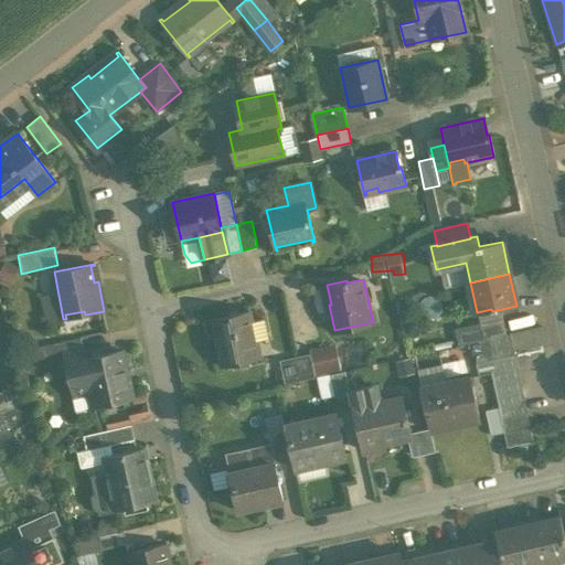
[(249,311),(212,319),(222,365),(259,358),(249,311)]
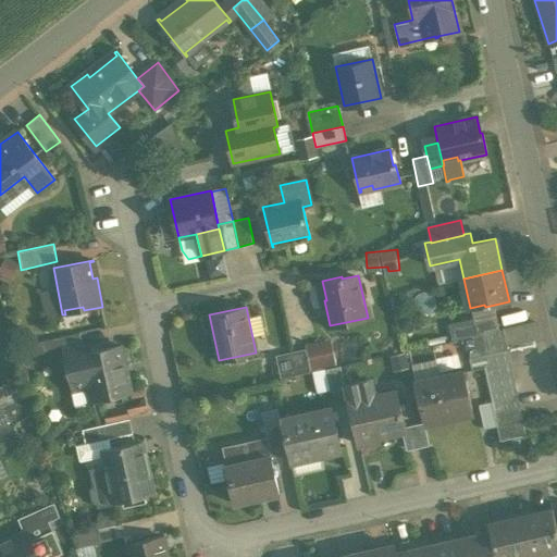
[(496,316),(473,320),(477,335),(499,330),(496,316)]
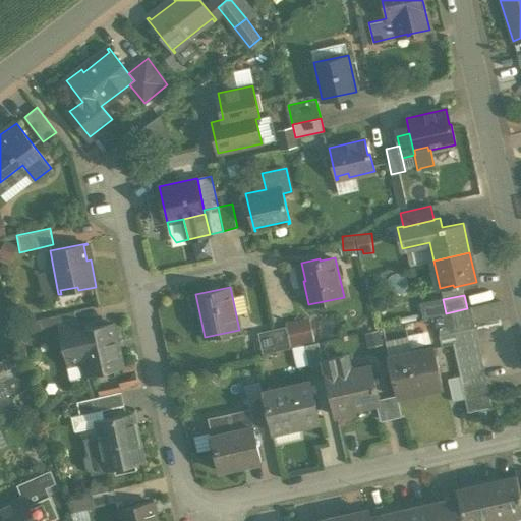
[(74,311),(40,319),(43,333),(60,330),(77,326),(74,311)]
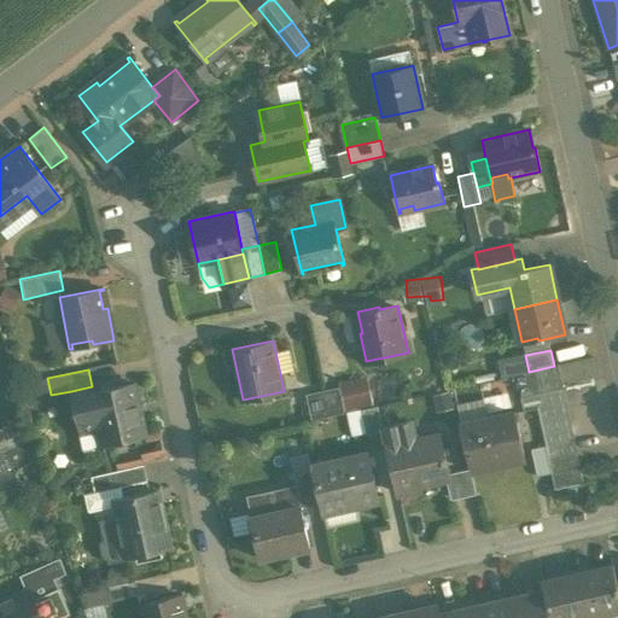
[(93,392),(89,394),(89,395),(95,394),(99,413),(95,414),(98,423),(103,445),(145,436),(134,383),(93,392)]
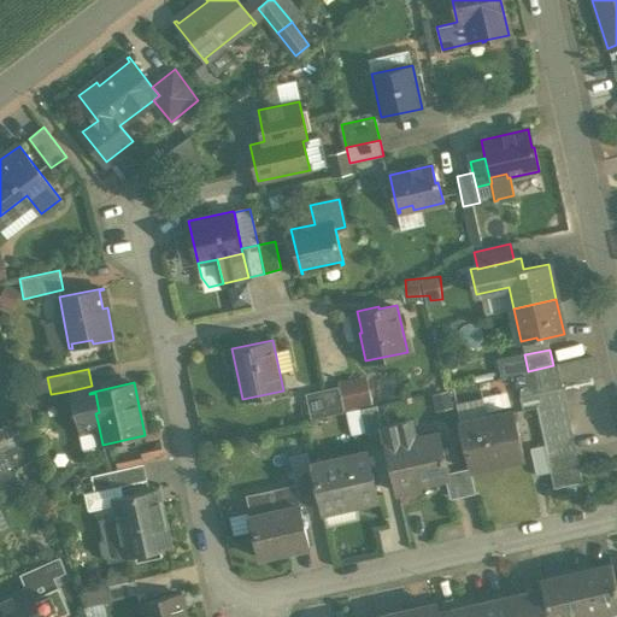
[(92,386),(71,391),(72,397),(89,393),(93,392),(92,386)]
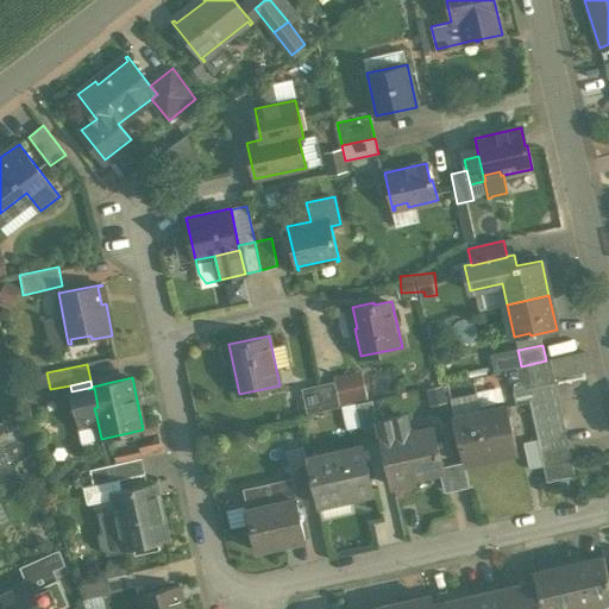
[(333,382),(318,385),(324,410),(339,407),(333,382)]
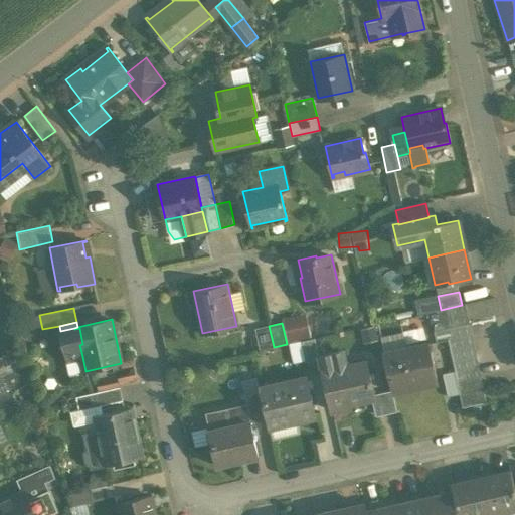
[(469,323),(445,329),(447,339),(457,381),(481,376),(469,323)]
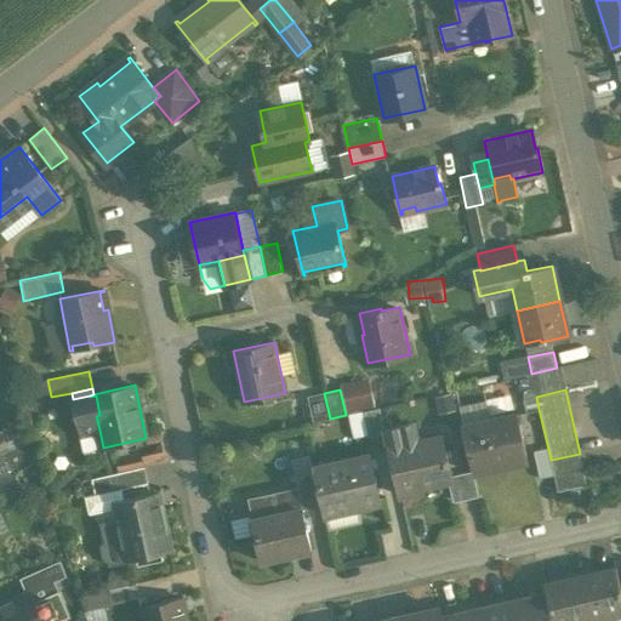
[(324,393),(306,397),(311,422),(330,419),(324,393)]
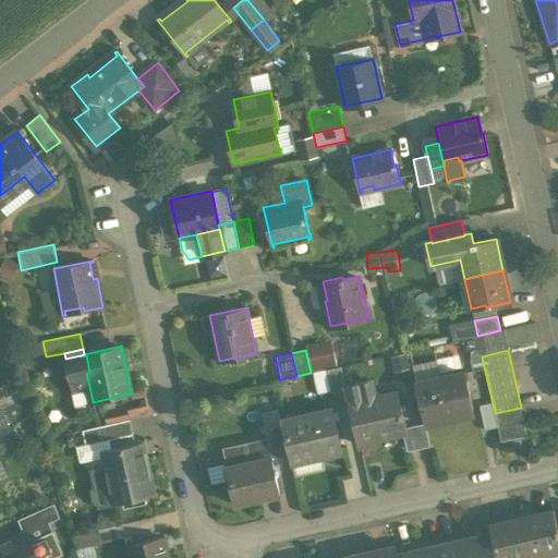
[(81,355),(65,359),(71,385),(88,381),(86,374),(89,373),(86,355),(81,356),(81,355)]
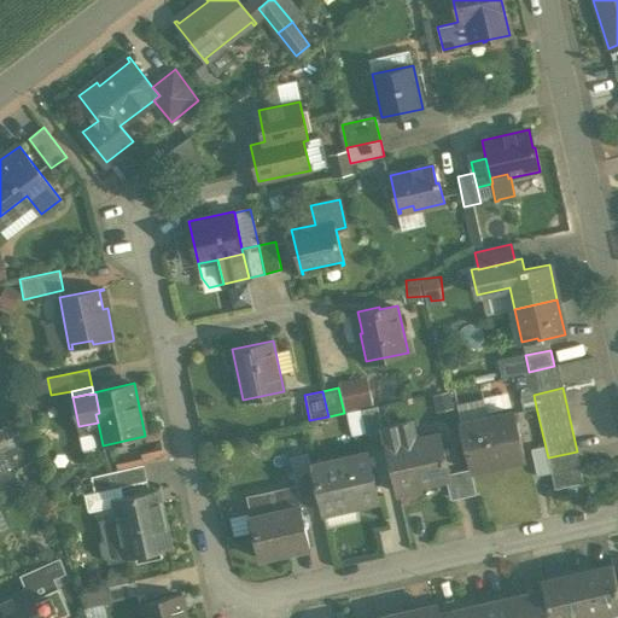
[(534,395),(522,397),(524,409),(536,407),(534,395)]
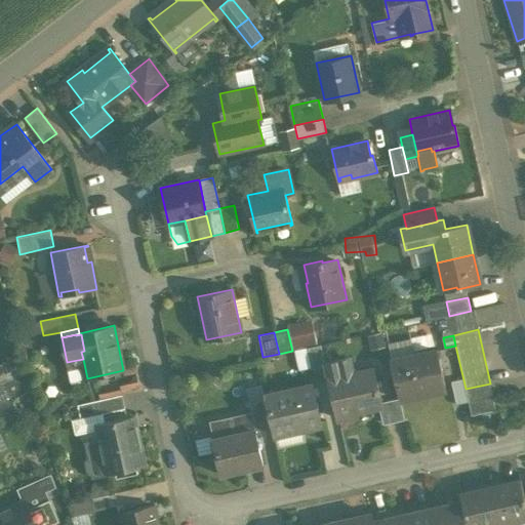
[(321,345),(308,347),(313,369),(326,367),(321,345)]
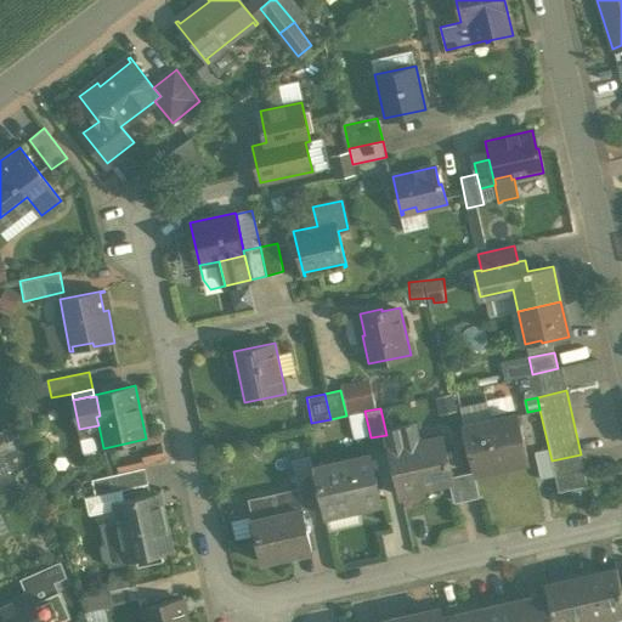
[(518,414),(464,427),(474,471),(474,473),(498,468),(497,463),(527,456),(518,414)]
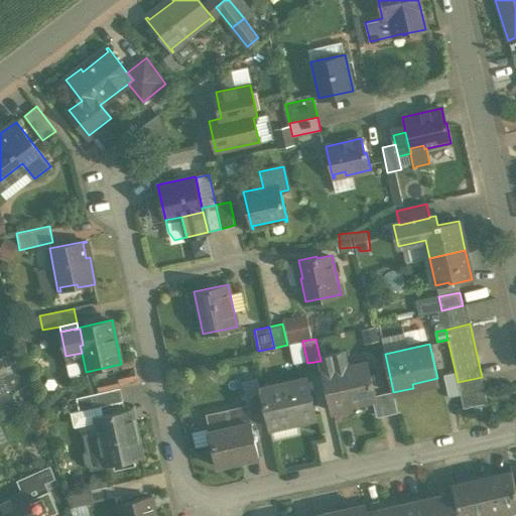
[(368,363),(324,373),(332,411),(351,407),(350,403),(375,398),(372,384),(373,384),(368,363)]
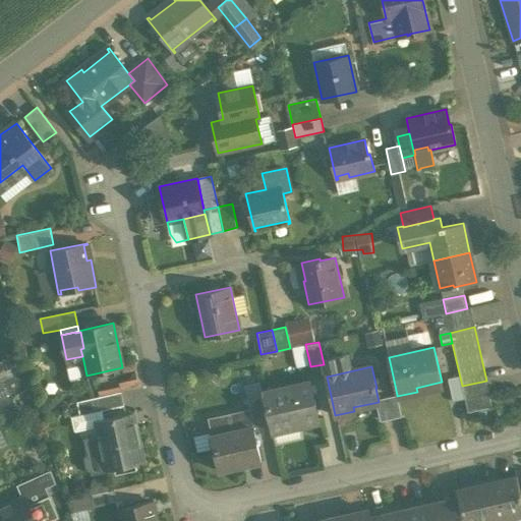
[(26,367),(0,379),(0,392),(4,391),(7,398),(33,387),(26,367)]
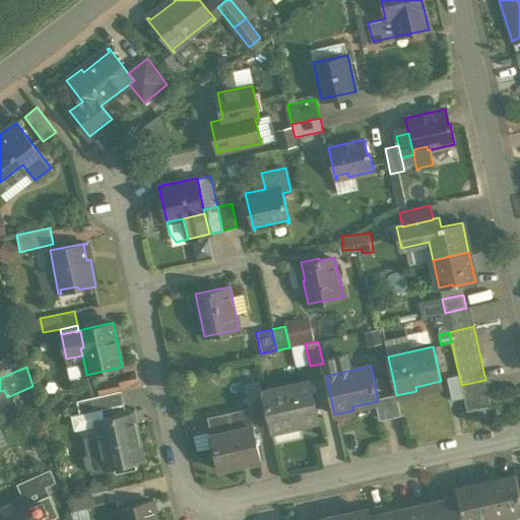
[(309,380),(262,391),(268,417),(271,432),(274,431),(273,427),(298,421),(299,425),(318,420),(309,380)]
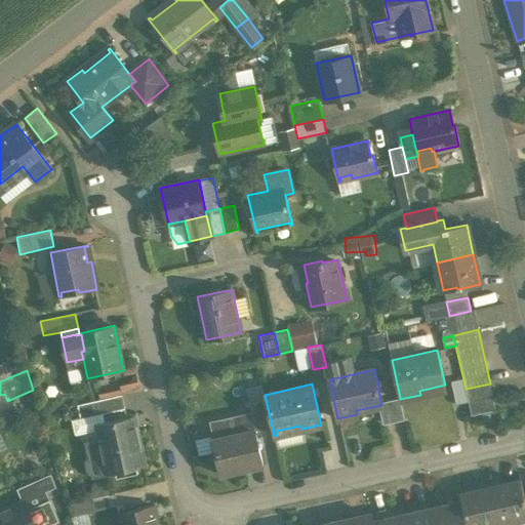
[(490,384),(466,389),(468,402),(493,396),(490,384)]
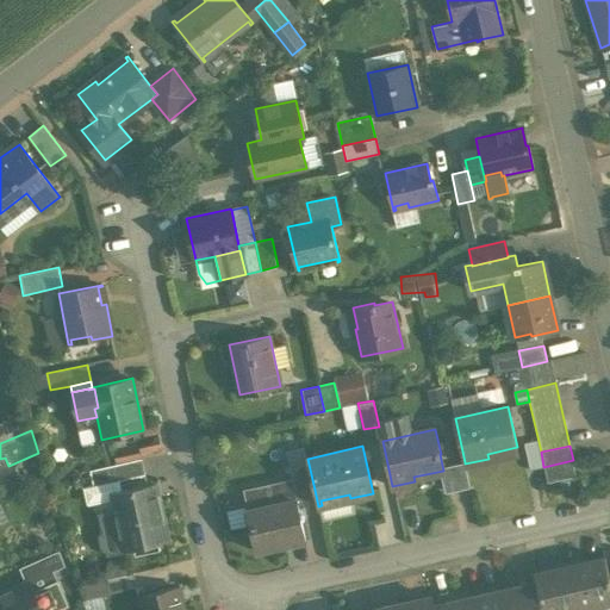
[(142,459),(106,467),(110,483),(145,474),(142,459)]
